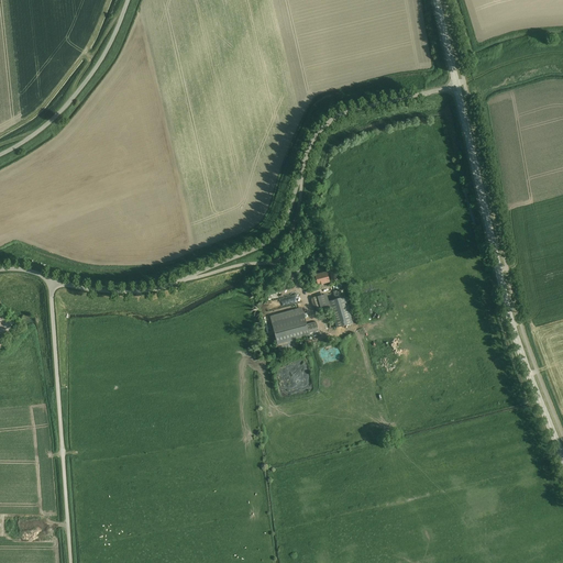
[(317,285),(329,282),(326,272),(315,275),(317,285)]
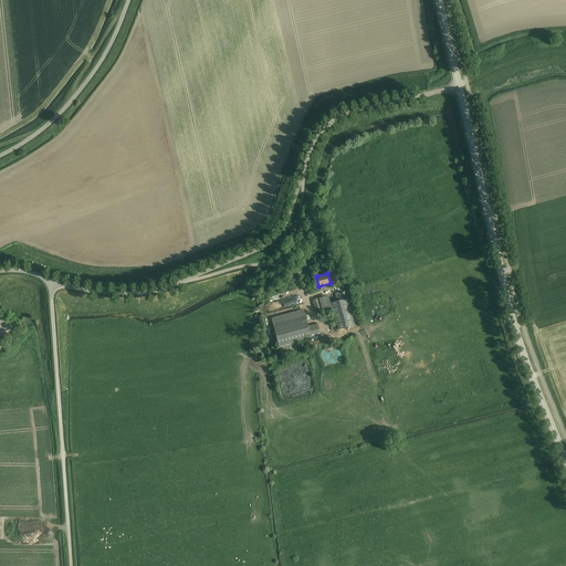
[(328,294),(318,297),(323,311),(332,307),(331,302),(328,294)]
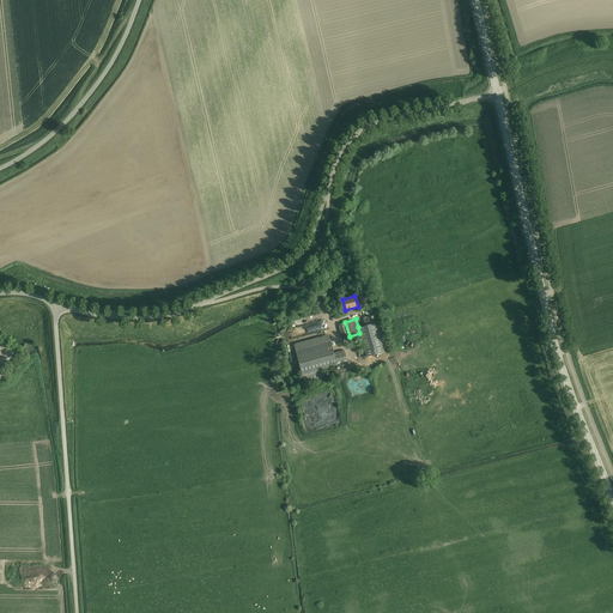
[(376,321),(358,327),(359,333),(366,356),(384,350),(376,321)]
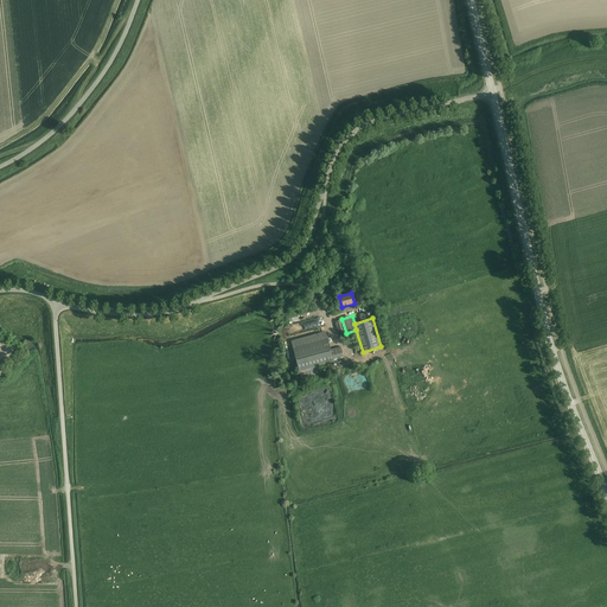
[(339,334),(346,333),(342,319),(334,321),(339,334)]
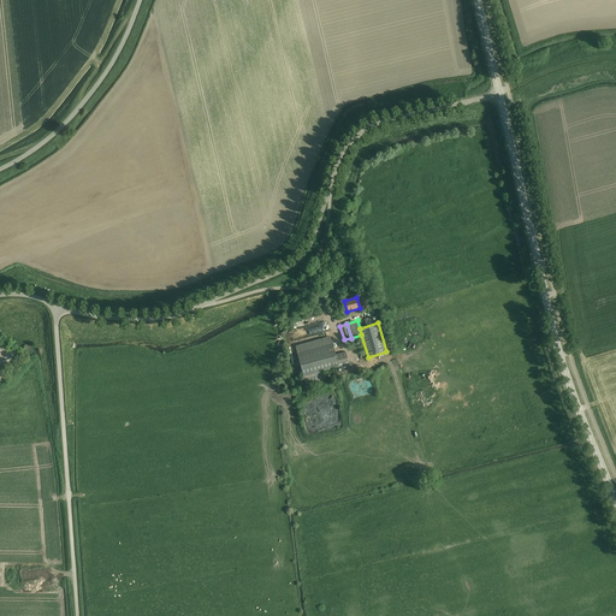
[(304,377),(339,367),(349,365),(345,351),(336,355),(332,343),(297,353),(304,377)]
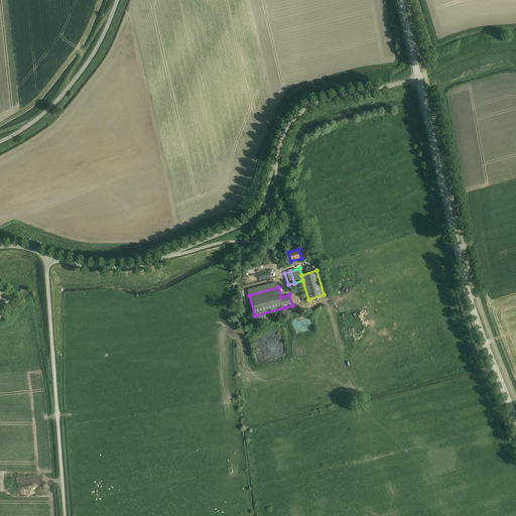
[(299,315),(299,318),(295,319),(296,330),(310,329),(309,314),(299,315)]
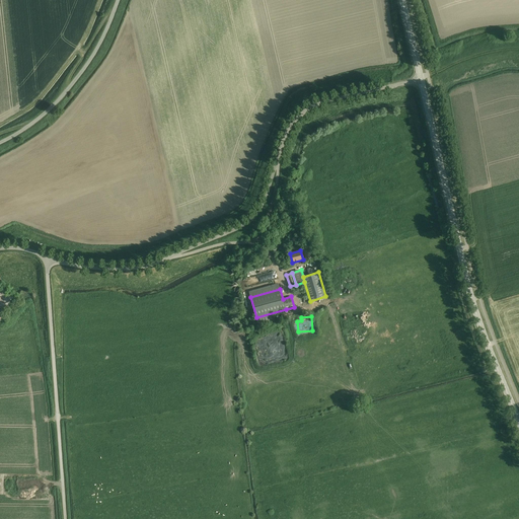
[(281,330),(253,338),(262,367),(289,360),(281,330)]
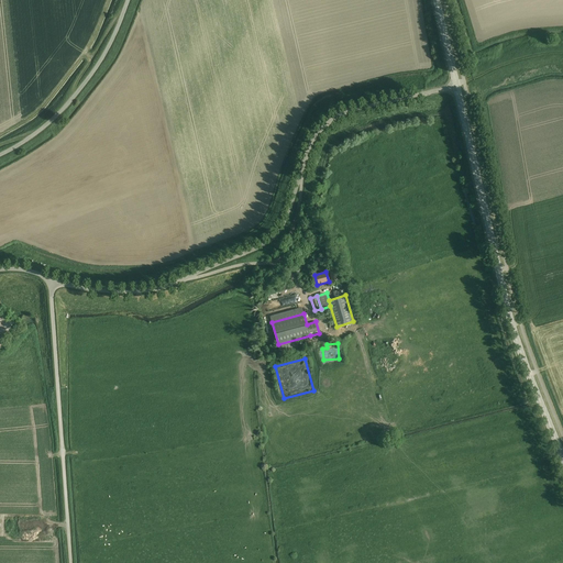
All buildings are outlined.
